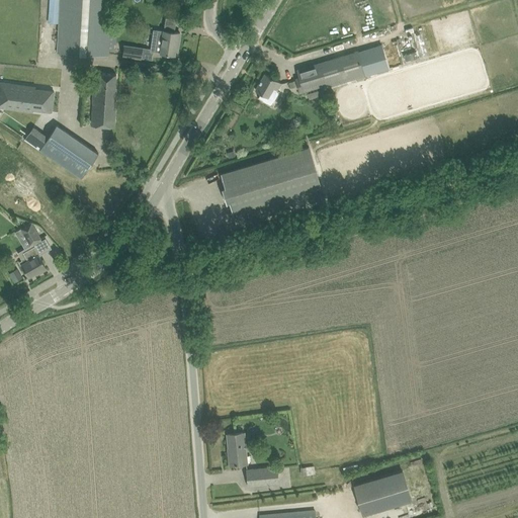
[(110,0),(59,0),(57,53),(107,55),(109,32),(109,26),(110,0)]
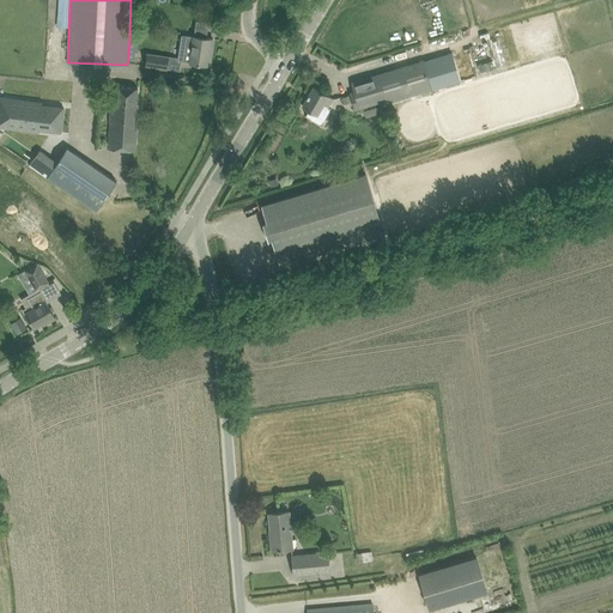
[(207,34),(208,22),(196,20),(196,34),(207,34)]
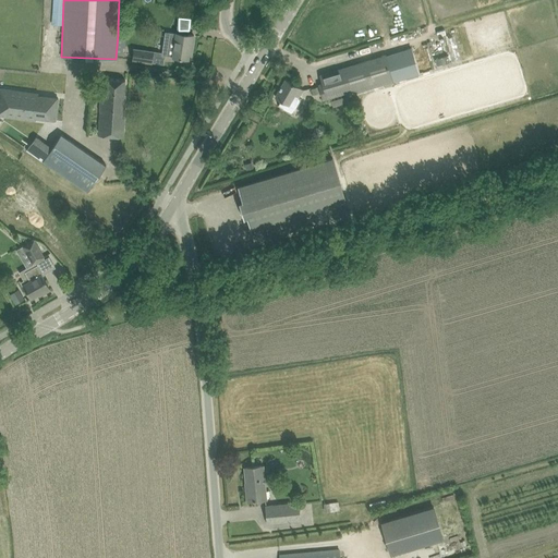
[(172,56),(171,57),(173,57),(178,57),(189,59),(190,46),(192,46),(194,35),(183,34),(177,33),(176,33),(165,32),(162,52),(161,53),(166,55),(172,56)]
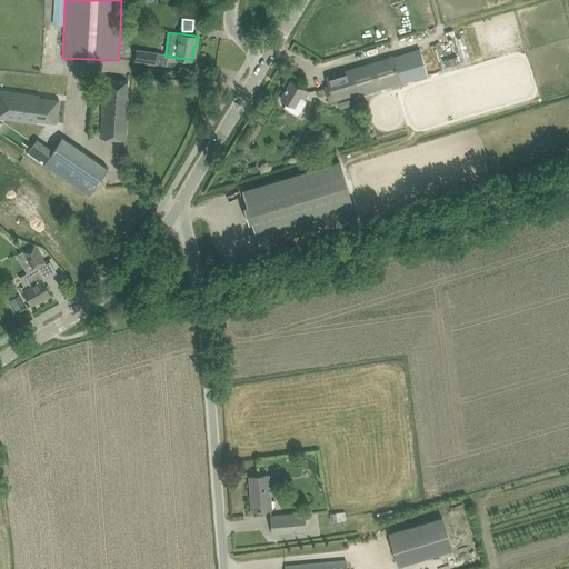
[(166,53),(137,49),(135,61),(156,65),(156,63),(168,66),(169,56),(165,55),(166,53)]
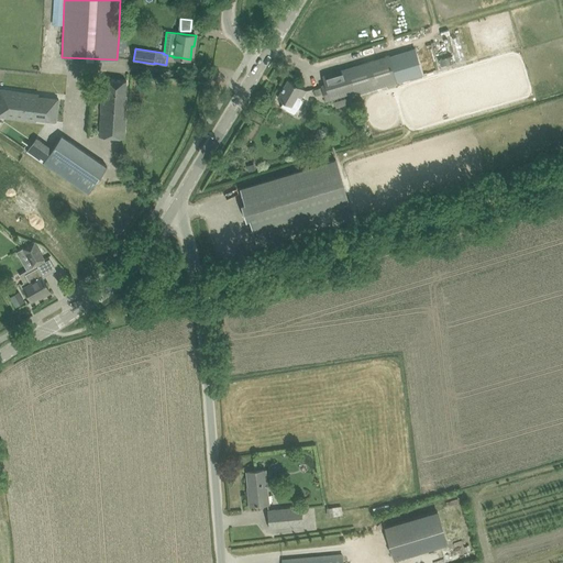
[(393,55),(323,76),(326,84),(321,85),(326,100),(339,97),(339,100),(400,81),(418,76),(411,53),(394,58),(393,55)]
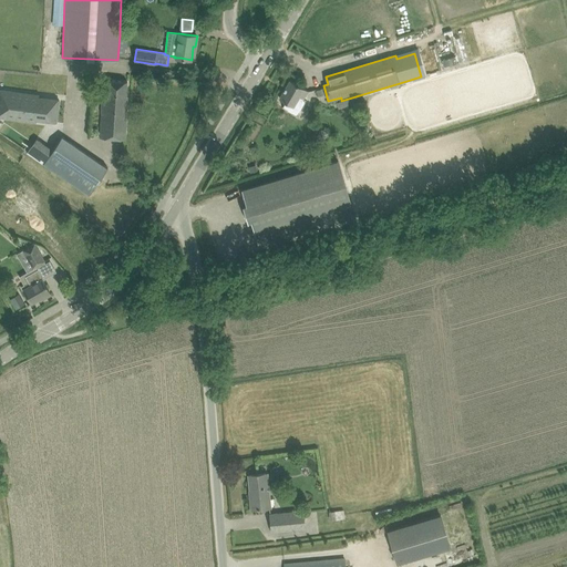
[(103,80),(99,137),(125,138),(127,111),(125,111),(127,81),(103,80)]
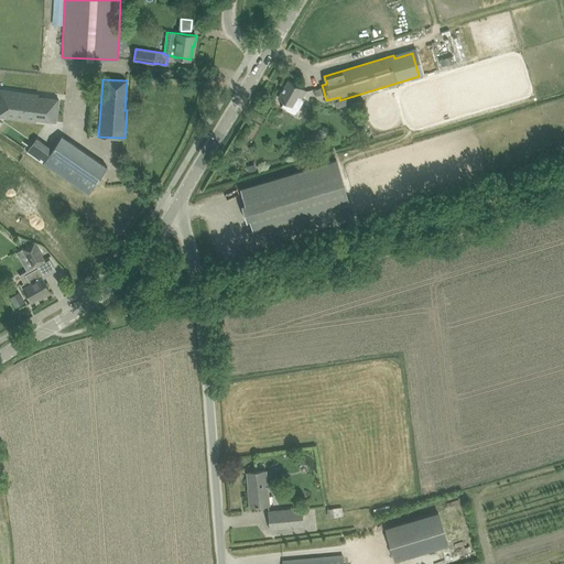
[(279,98),(288,104),(292,106),(297,96),(302,98),(306,89),(289,79),(279,98)]
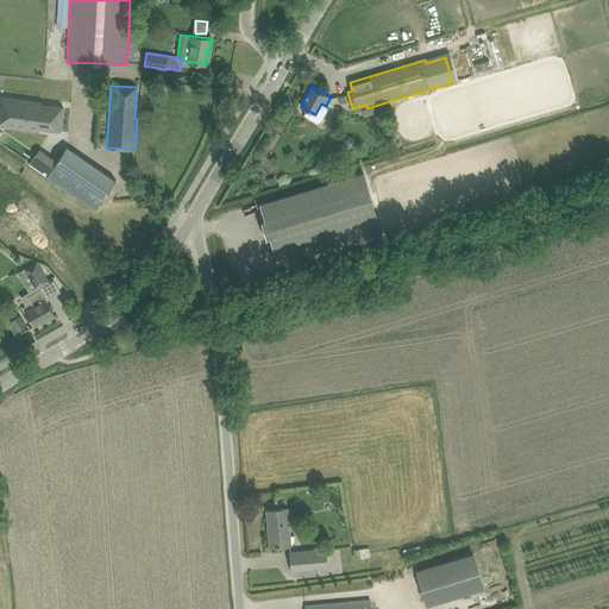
[(6,111),(5,125),(25,127),(26,125),(60,130),(63,108),(42,105),(42,102),(13,99),(11,111),(6,111)]
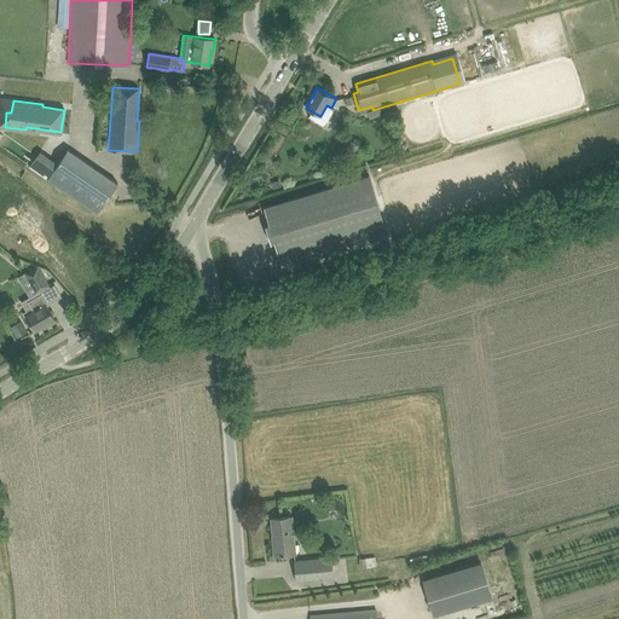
[(58,163),(47,179),(97,213),(117,183),(68,149),(58,163)]
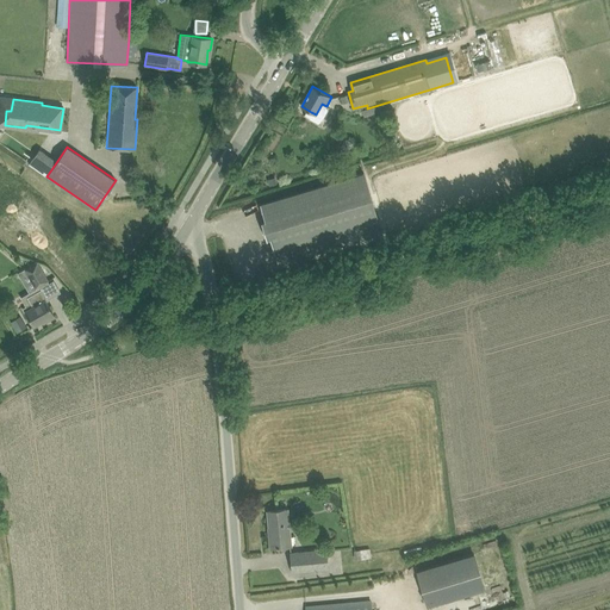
[(279,266),(383,235),(363,173),(260,204),(265,221),(261,222),(267,240),(271,238),(279,266)]
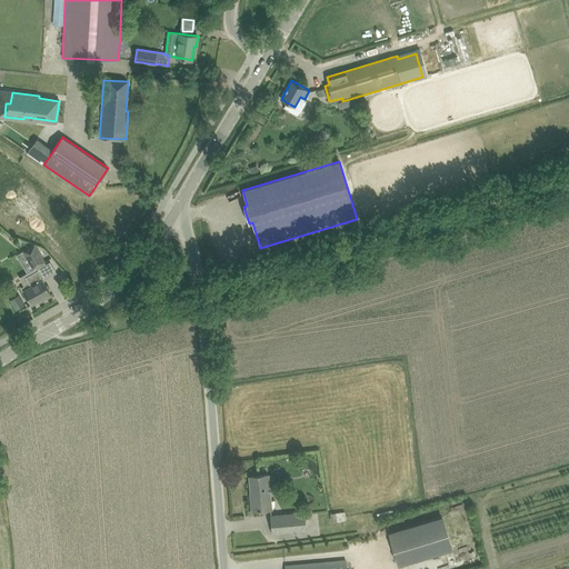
[(43,197),(2,163),(0,165),(0,206),(21,223),(43,197)]
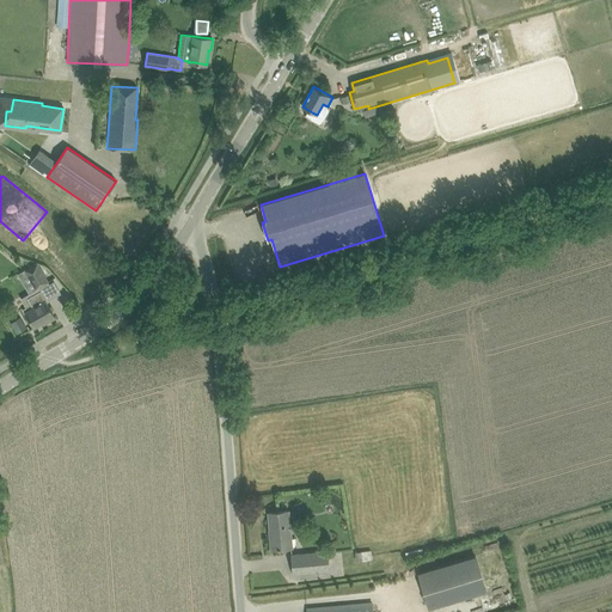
[(109,267),(114,271),(118,265),(114,262),(109,267)]
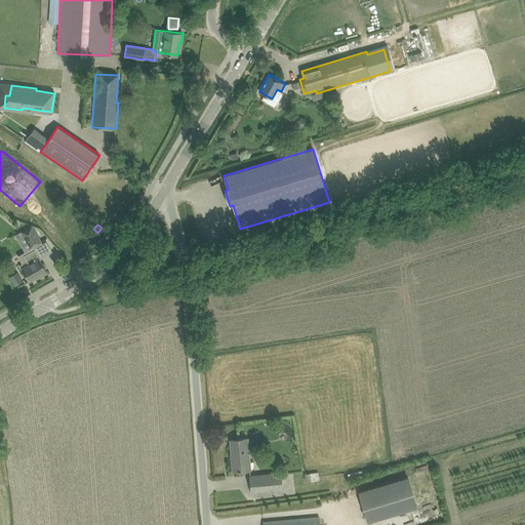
[(32,226),(22,232),(30,247),(35,245),(41,241),(40,240),(36,232),(32,226)]
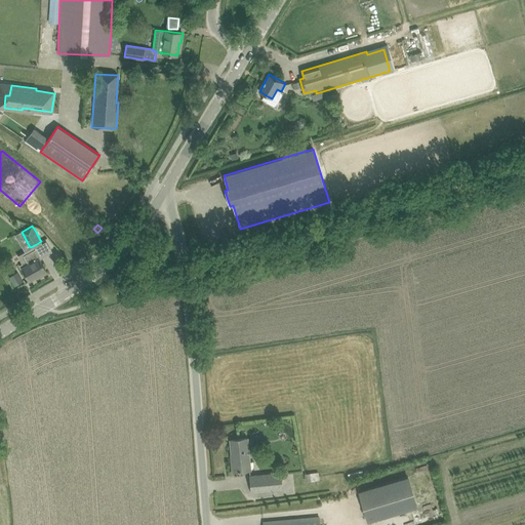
[(27,260),(19,265),(22,269),(23,269),(25,271),(30,280),(39,275),(40,276),(47,272),(42,263),(40,258),(42,257),(36,248),(24,255),(27,260)]
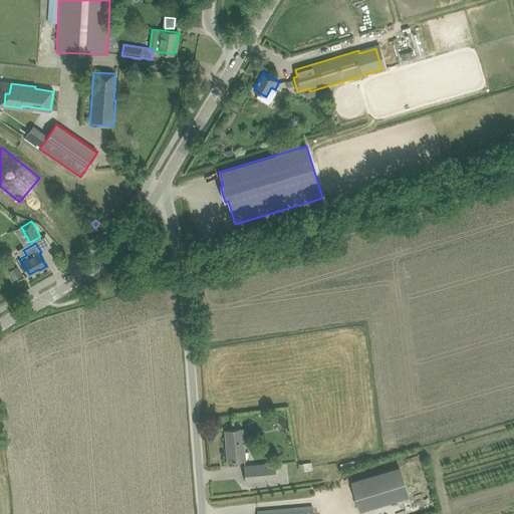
[(18,264),(9,269),(15,280),(24,274),(18,264)]
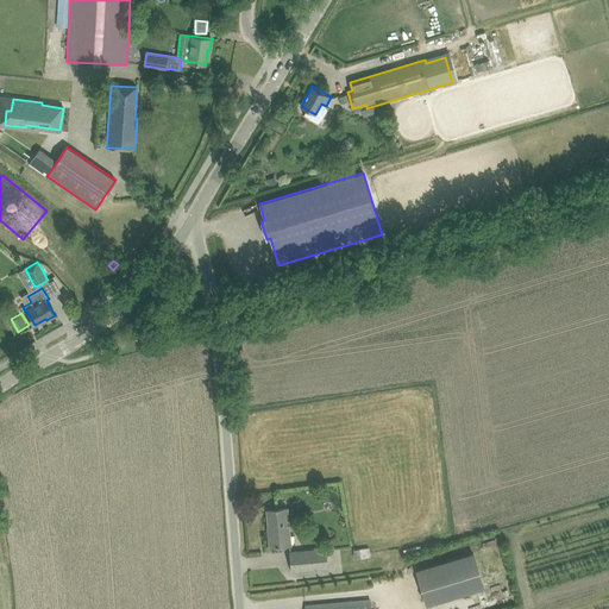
[(287,508),(280,509),(268,510),(270,532),(269,532),(270,546),(290,545),(289,529),(299,528),(297,518),(288,519),(287,508)]
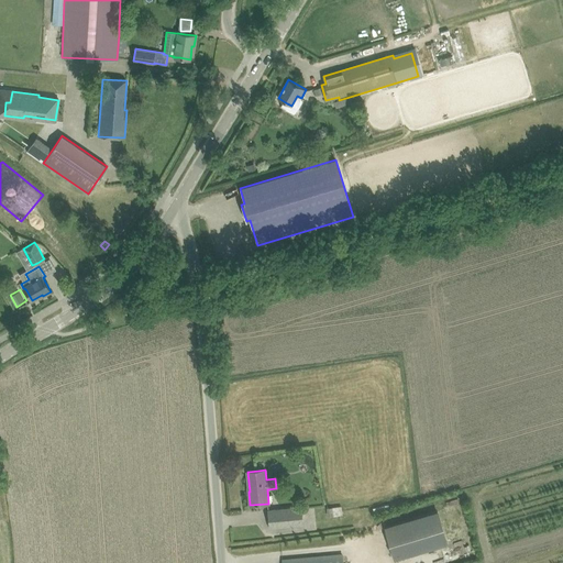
[(327,508),(327,517),(342,516),(341,506),(327,508)]
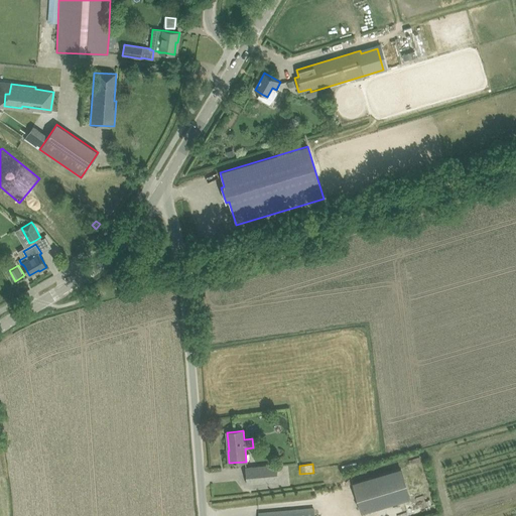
[(278,481),(276,465),(246,468),(248,484),(278,481)]
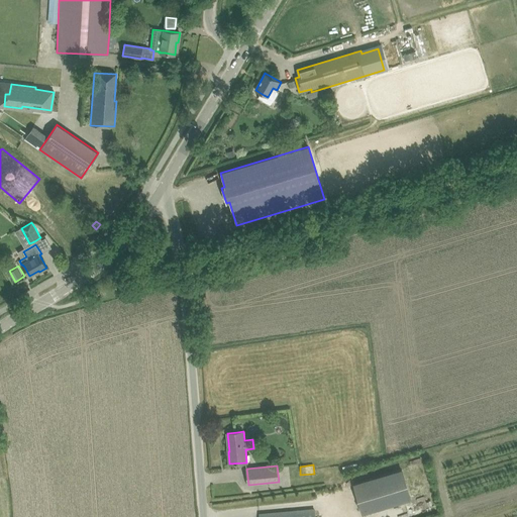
[(411,499),(402,470),(353,484),(363,513),(411,499)]
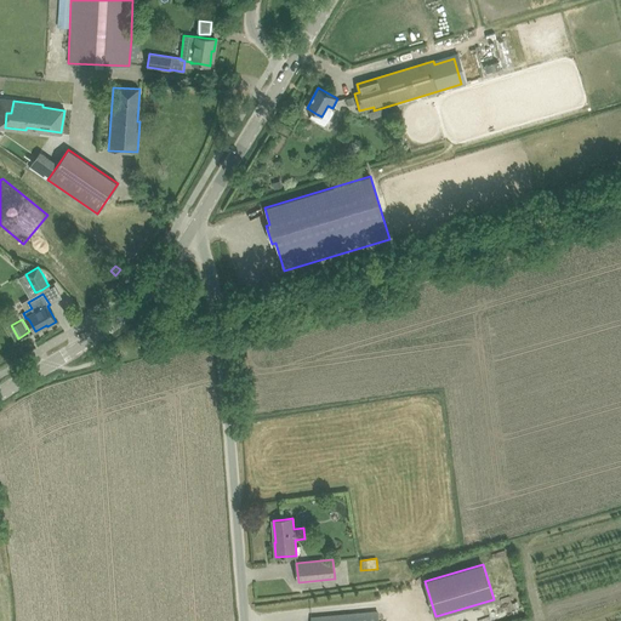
All buildings are outlined.
